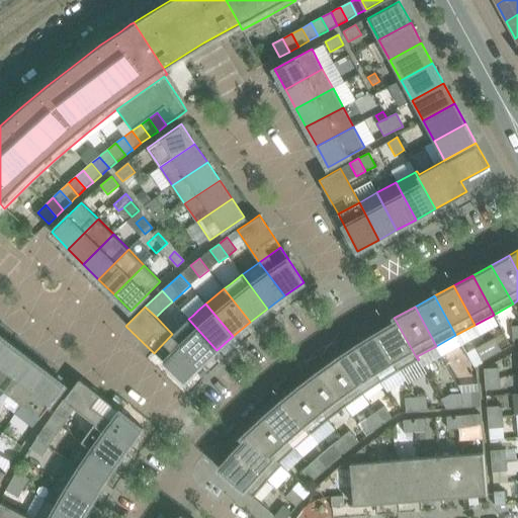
[(217,350),(188,319),(180,310),(164,326),(172,334),(200,365),(217,350)]
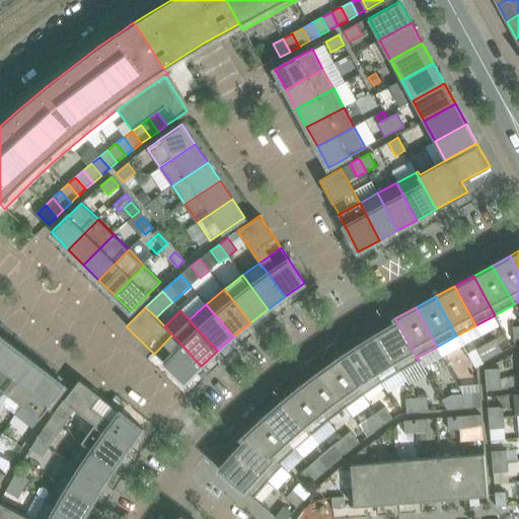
[(419,361),(396,321),(377,334),(396,366),(400,371),(419,361)]
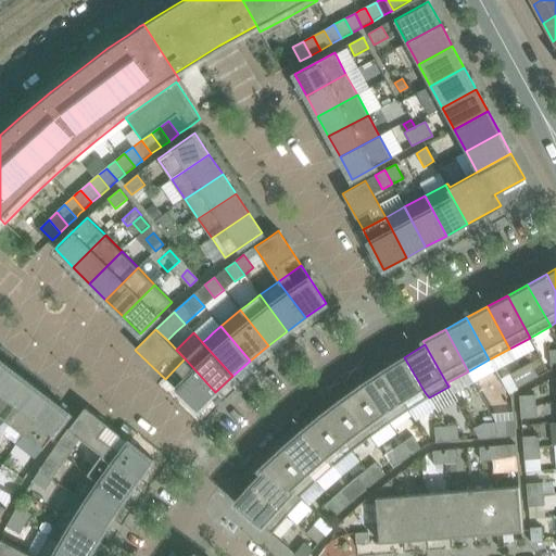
[(425,392),(404,357),(397,361),(383,370),(408,411),(429,397),(425,392)]
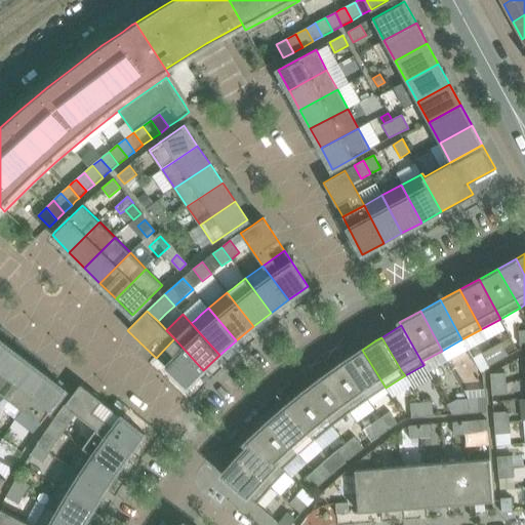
[(0,365),(13,350),(0,338),(0,365)]
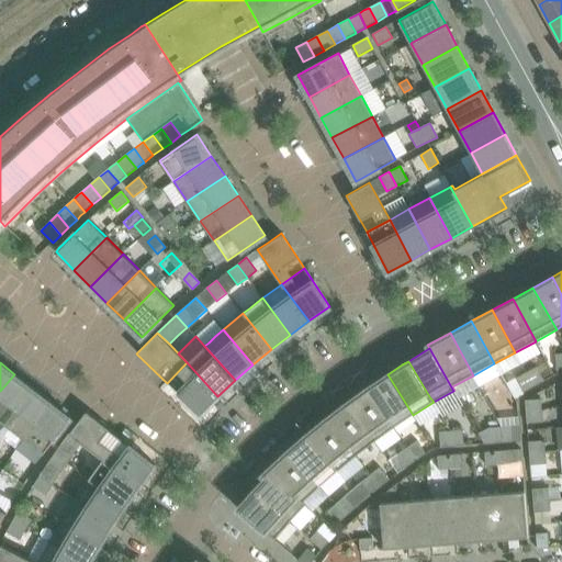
[(217,396),(187,362),(167,383),(200,414),(217,396)]
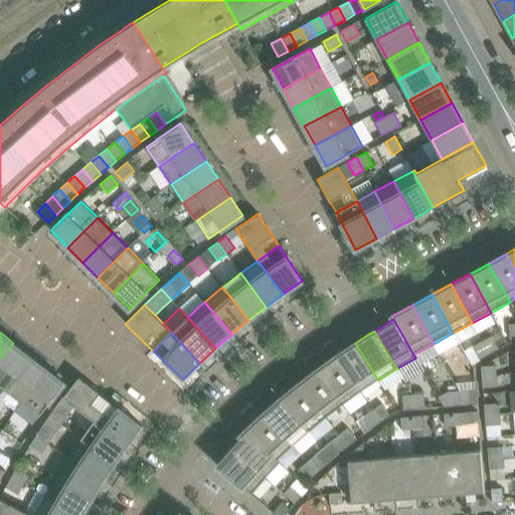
[(498,349),(491,336),(482,341),(489,354),(498,349)]
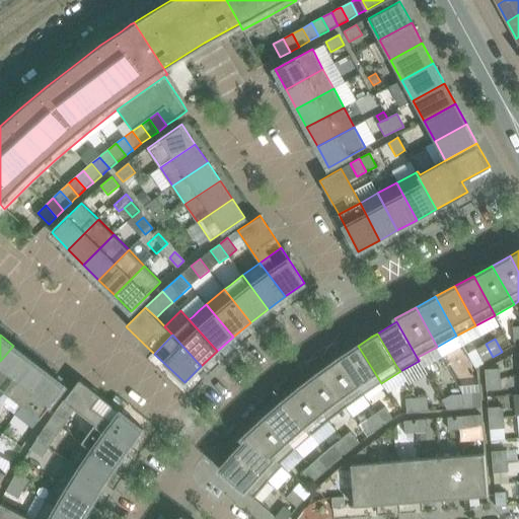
[(493,357),(486,344),(475,350),(483,363),(493,357)]
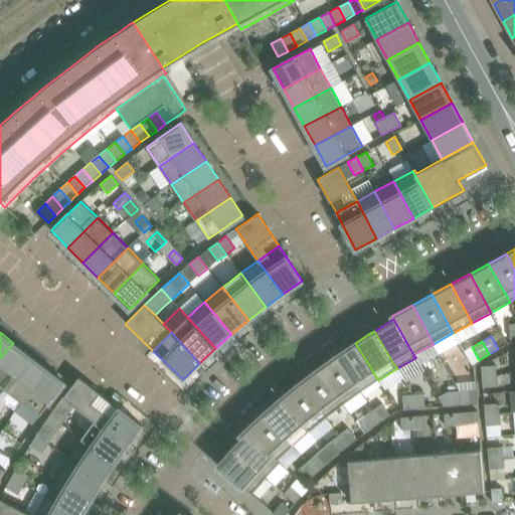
[(0,385),(4,389),(30,356),(13,343),(0,358),(0,385)]
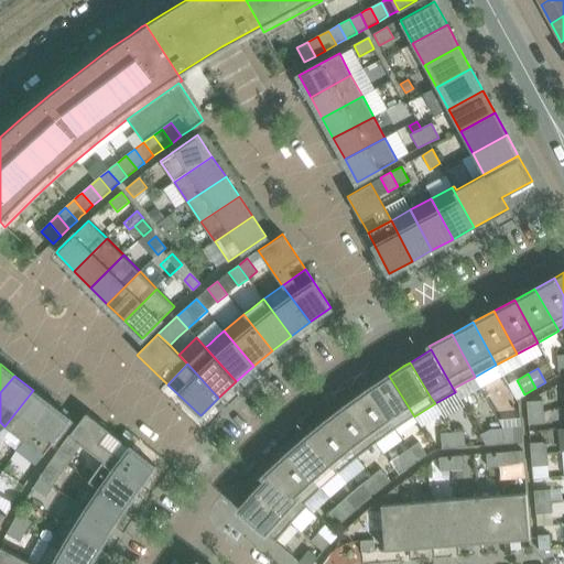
[(414,416),(389,376),(382,380),(368,389),(394,430),(414,416)]
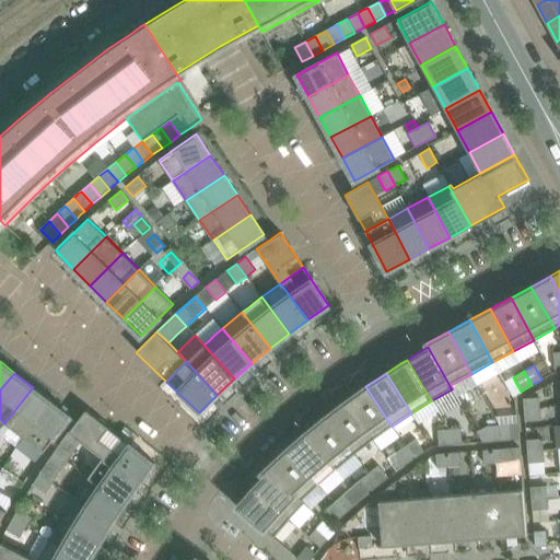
[(392,427),(365,386),(359,392),(345,401),(373,440),(392,427)]
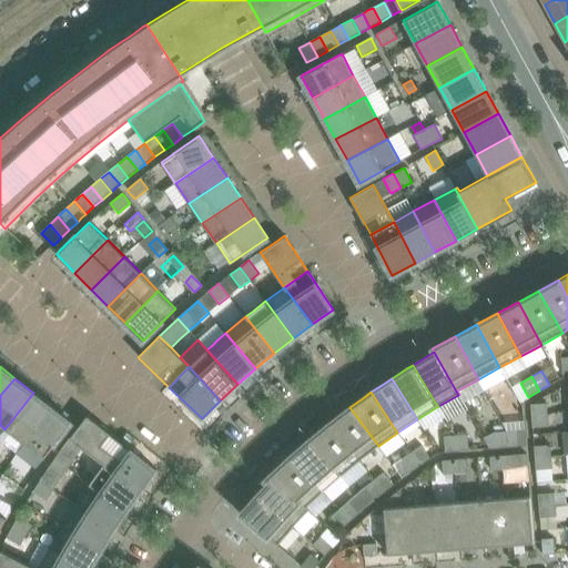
[(30,436),(52,407),(33,393),(4,429),(23,443),(30,436)]
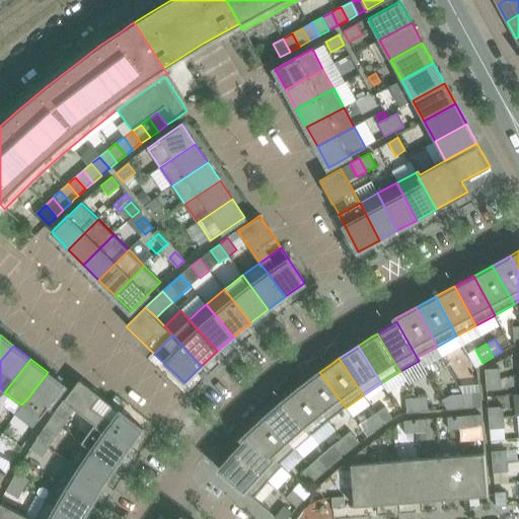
[(500,380),(499,368),(485,370),(486,381),(500,380)]
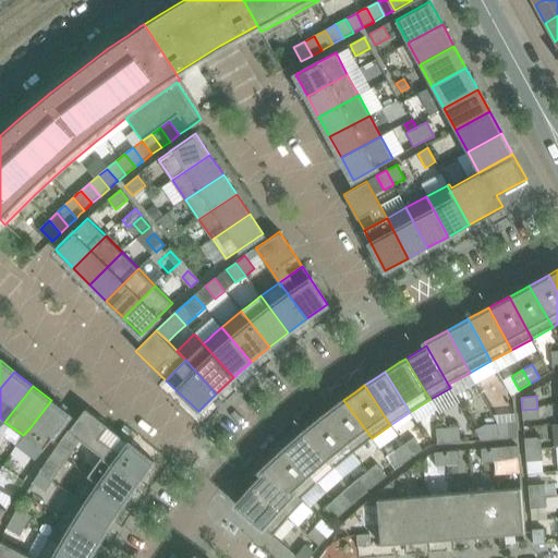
[(43,450),(71,414),(51,400),(29,428),(23,435),(43,450)]
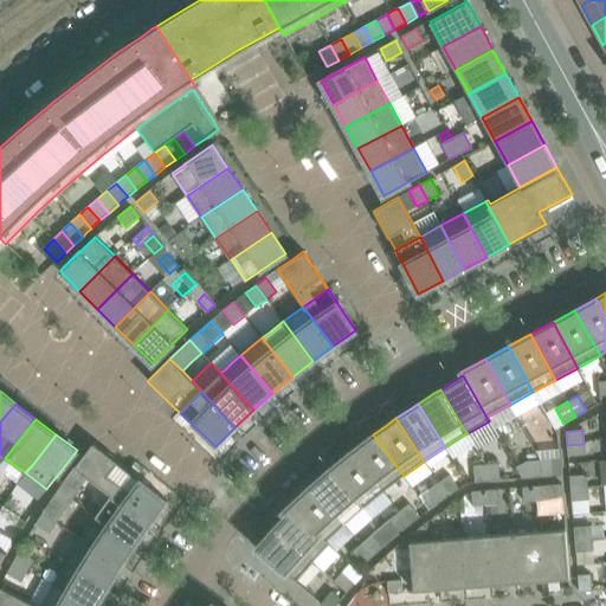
[(404,476),(373,434),(366,439),(352,451),(362,465),(384,491),(404,476)]
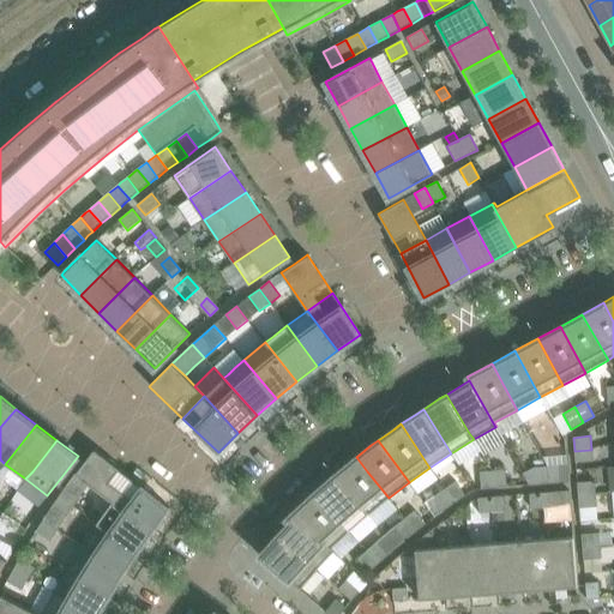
[(131,477),(94,449),(84,462),(74,474),(89,485),(112,501),(131,477)]
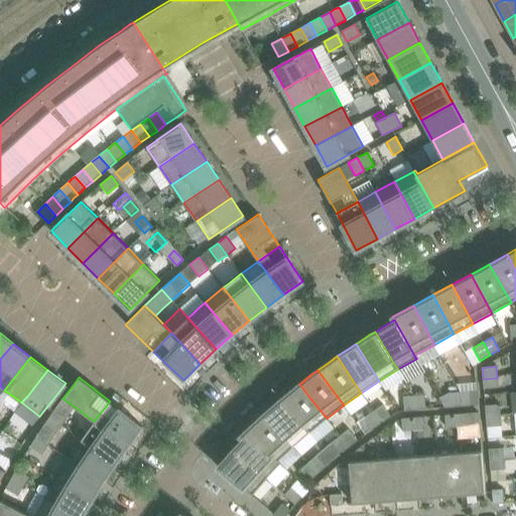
[(498,388),(497,378),(483,379),(483,389),(498,388)]
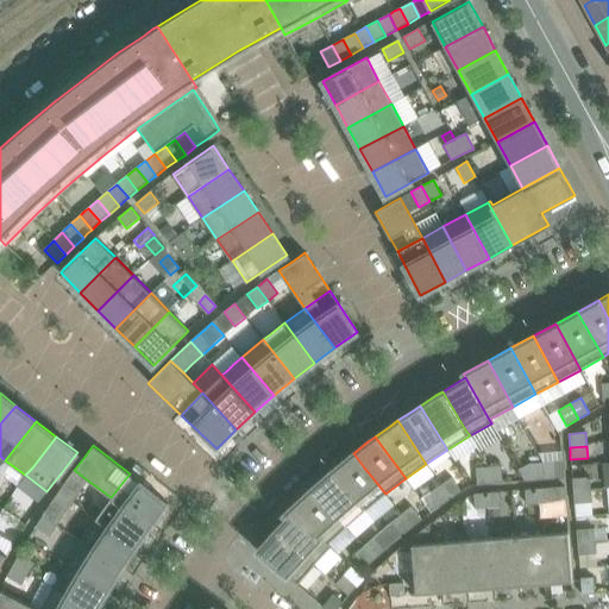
[(385,494),(364,468),(353,453),(346,458),(332,470),(365,510),(369,508),(376,518),(389,507),(381,497),(385,494)]
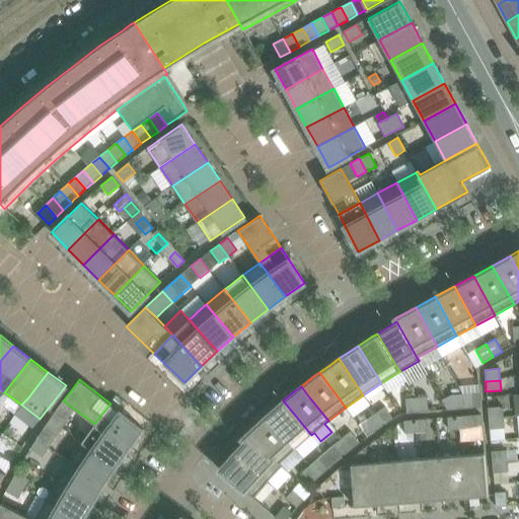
[(474,409),(473,393),(462,394),(464,409),(474,409)]
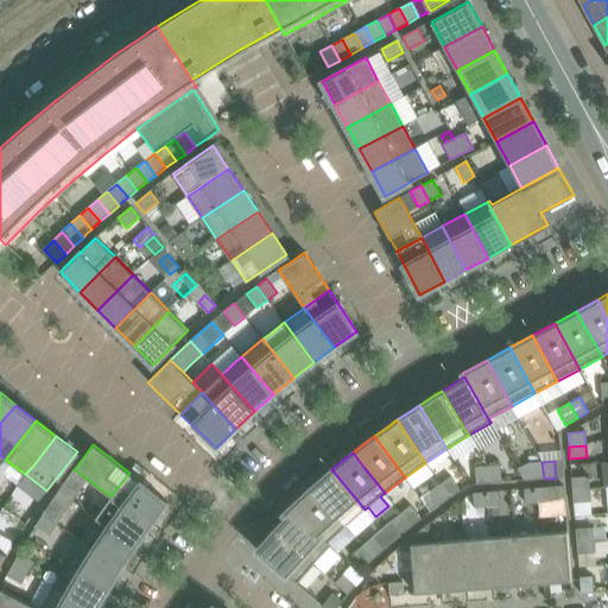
[(544,479),(542,462),(530,463),(531,480),(544,479)]
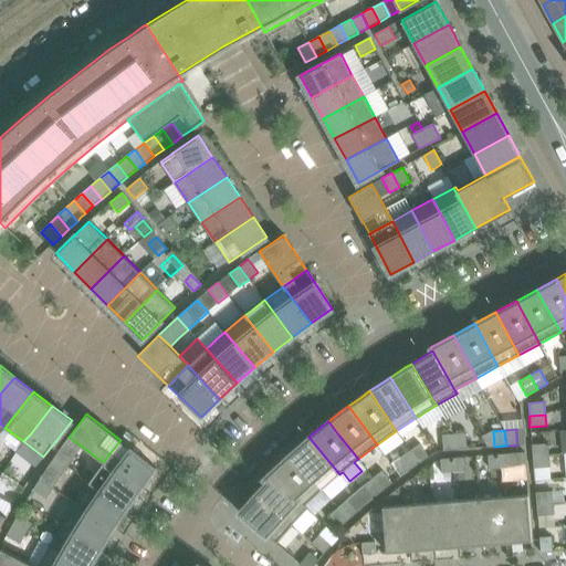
[(456,450),(453,433),(441,435),(443,451),(456,450)]
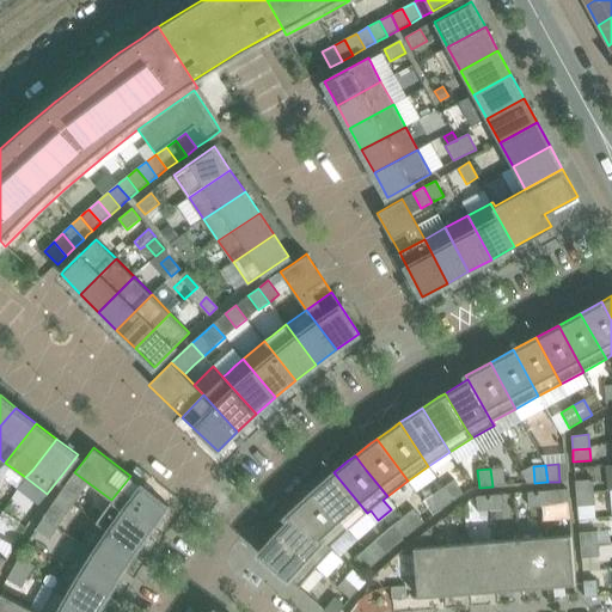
[(505,485),(503,469),(490,469),(493,487),(505,485)]
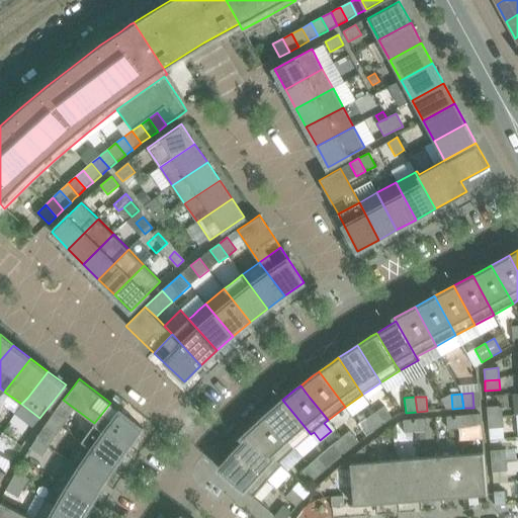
[(62,427),(75,409),(63,400),(56,410),(50,419),(62,427)]
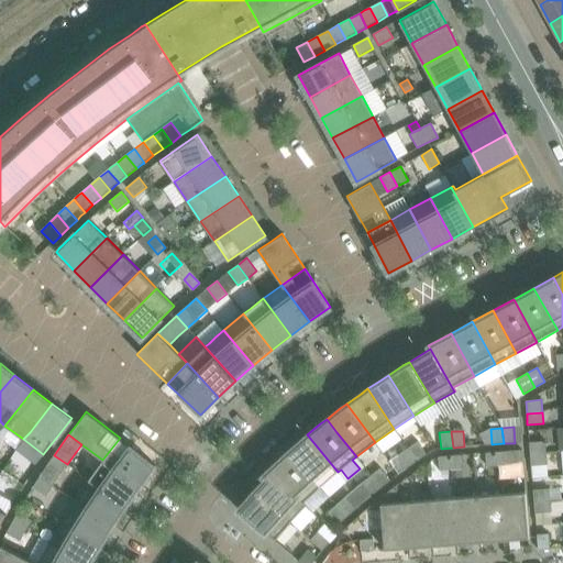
[(338,472),(307,434),(300,440),(288,451),(320,487),(338,472)]
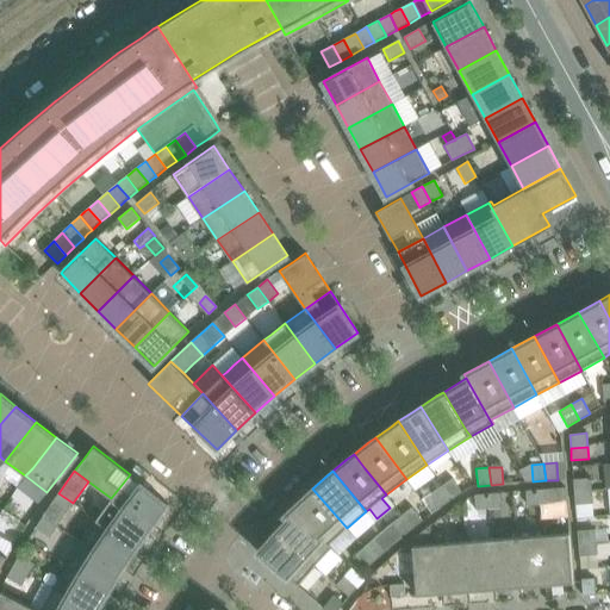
[(168,505),(130,474),(111,498),(151,527),(168,505)]
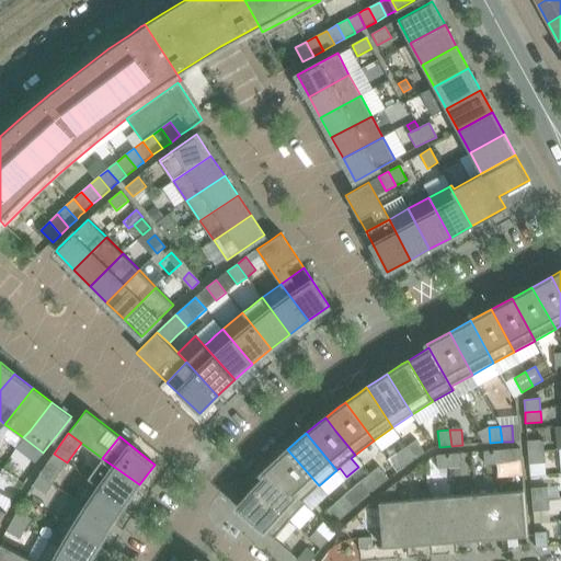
[(425,453),(416,439),(407,446),(415,459),(425,453)]
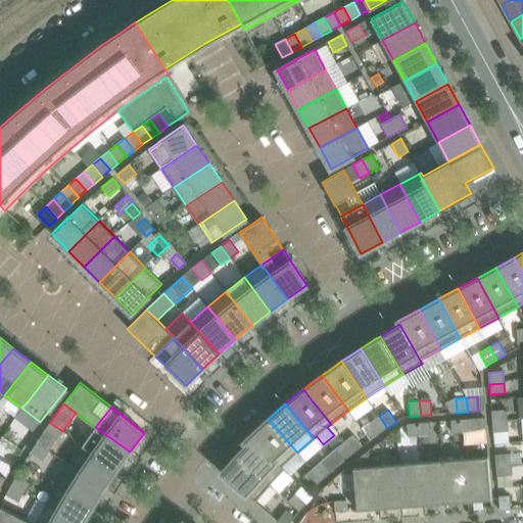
[(507,421),(506,410),(491,411),(492,422),(507,421)]
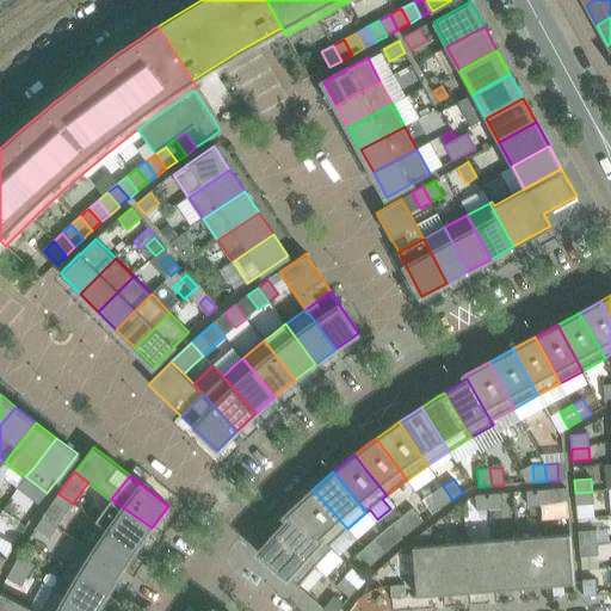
[(452,500),(443,486),(432,493),(442,508),(452,500)]
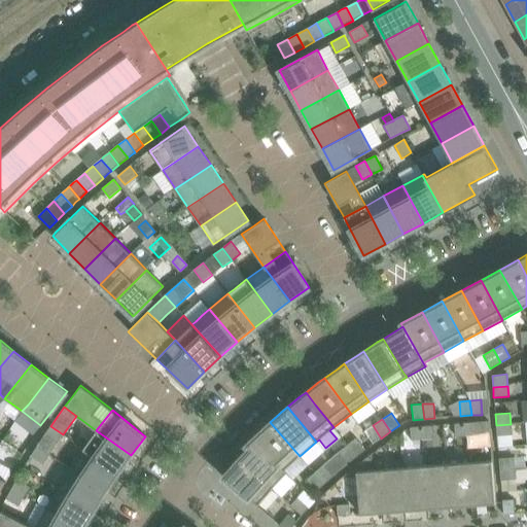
[(490,448),(489,434),(488,421),(465,423),(466,436),(469,436),(470,449),(490,448)]
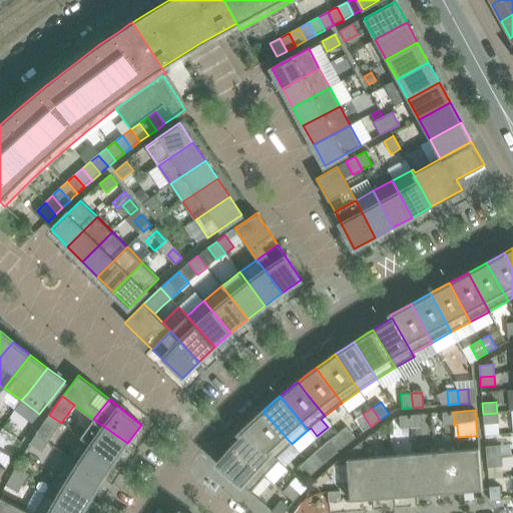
[(292,444),(263,411),(259,415),(245,427),(277,458),(292,444)]
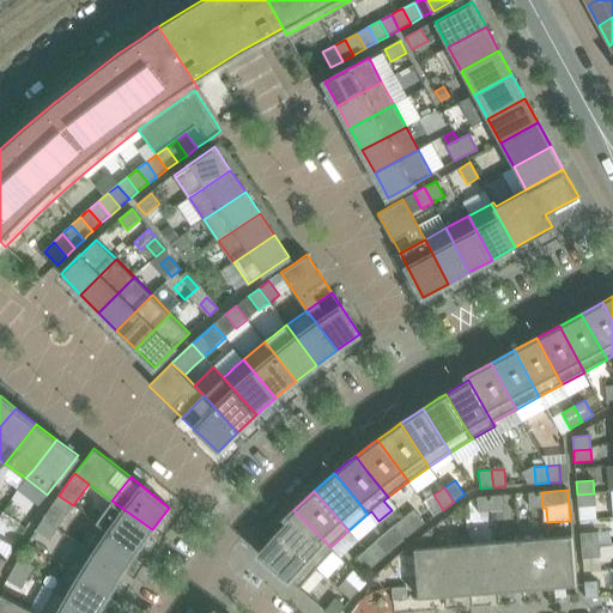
[(542,508),(541,492),(528,493),(529,508),(542,508)]
